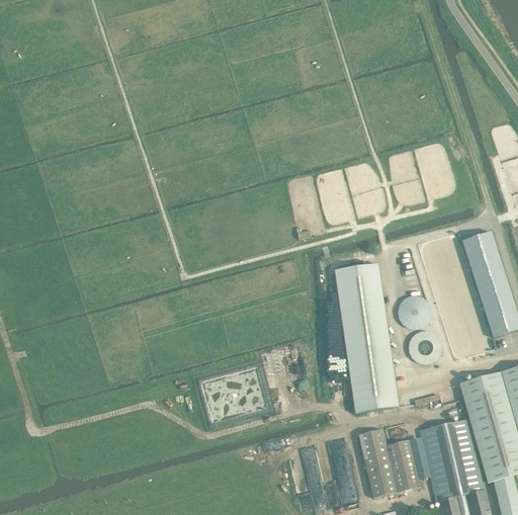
[(298,238),(312,235),(310,229),(297,231),(298,238)]
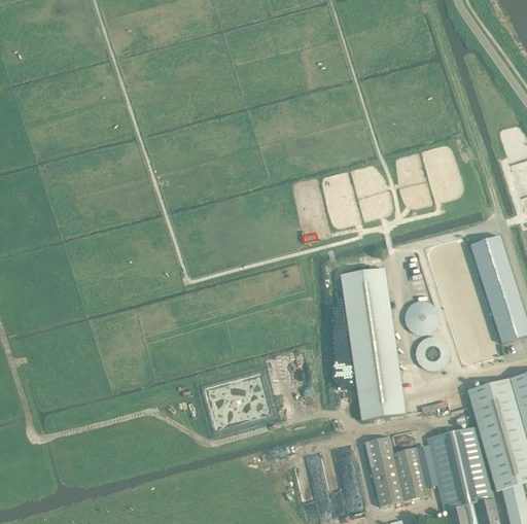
[(526,319),(499,235),(470,244),(501,343),(526,334),(526,319)]
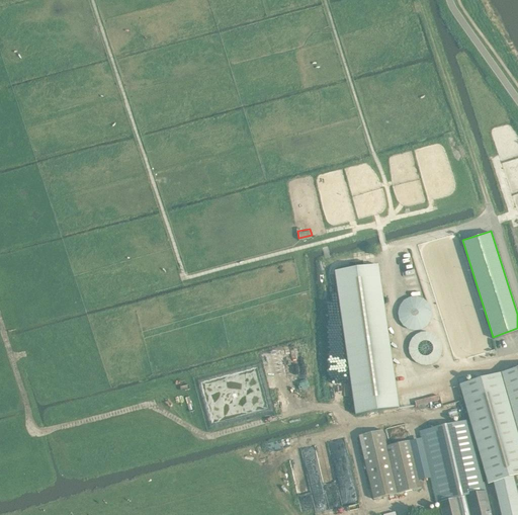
[(355,413),(399,406),(377,263),(335,269),(355,413)]
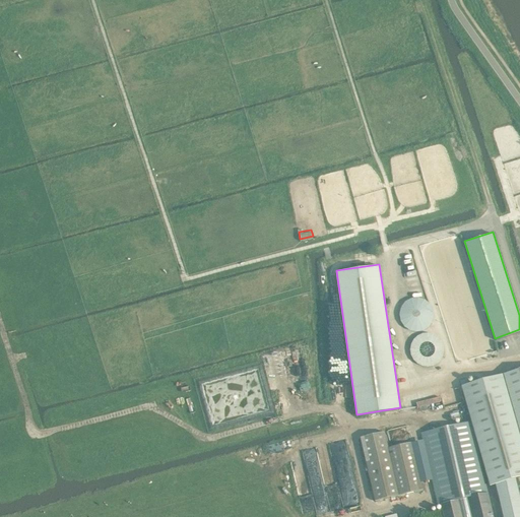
[(519,516),(519,504),(512,477),(519,474),(519,367),(461,384),(490,483),(495,482),(505,516),(519,516)]
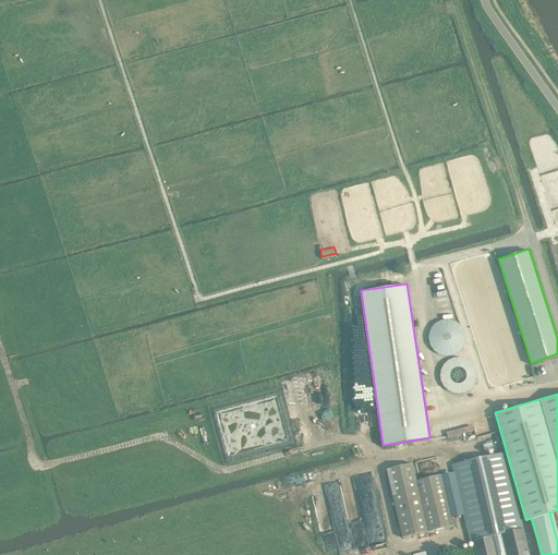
[(496,451),(451,462),(470,540),(473,539),(474,544),(476,554),(507,554),(501,532),(522,527),(505,450),(496,451)]
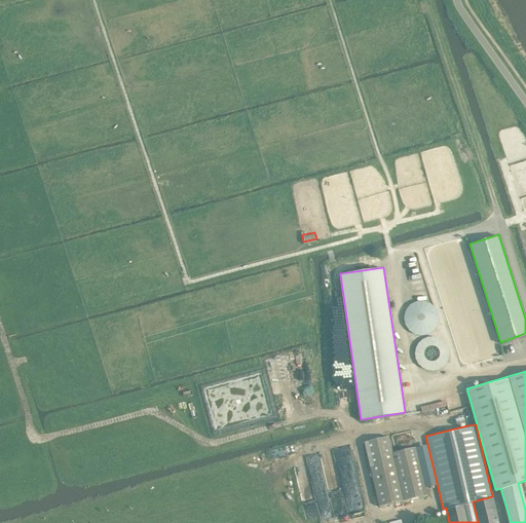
[(388,435),(364,441),(379,505),(426,493),(416,446),(391,451),(388,435)]
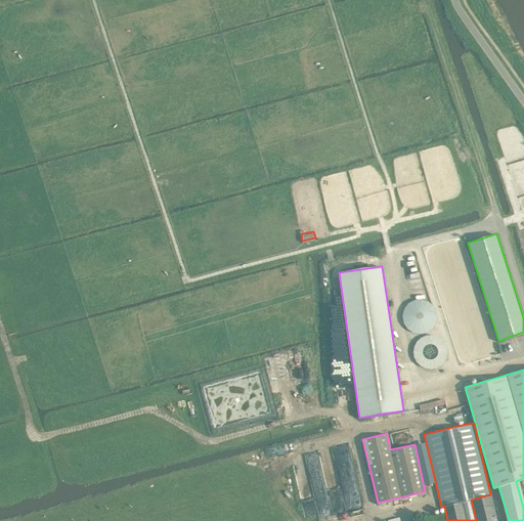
[(496,520),(490,494),(471,500),(476,520),(496,520)]
